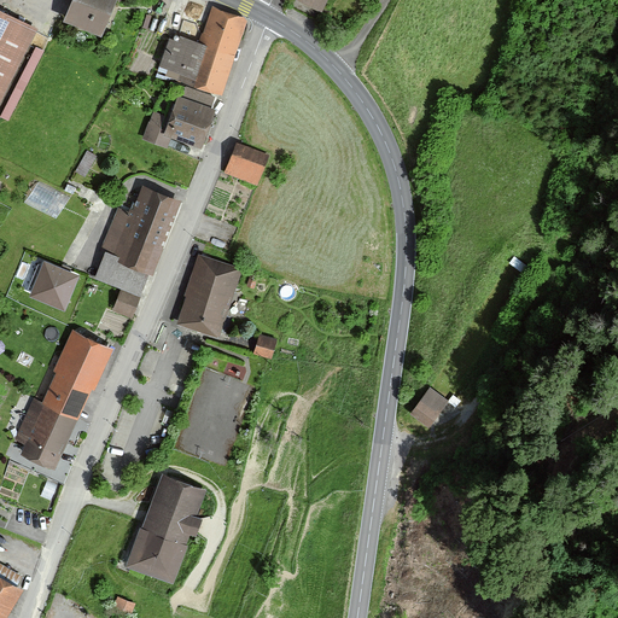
[(101,36),(116,0),(73,0),(64,22),(101,36)]
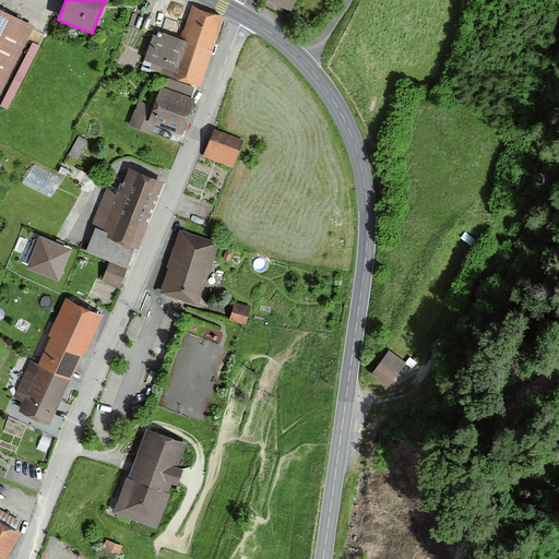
[(266,0),(292,11),(296,0),(266,0)]
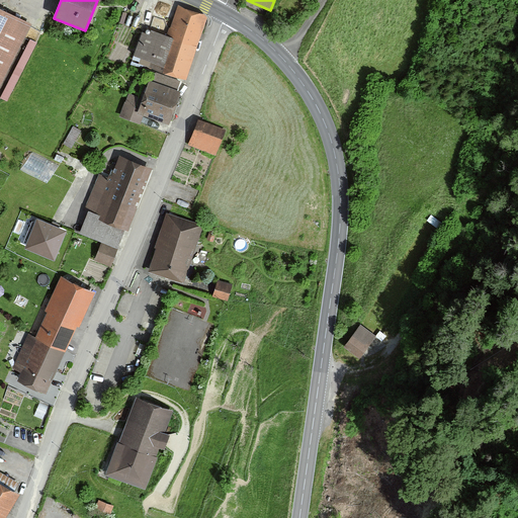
[(167,37),(143,29),(132,64),(185,82),(207,17),(177,7),(167,37)]
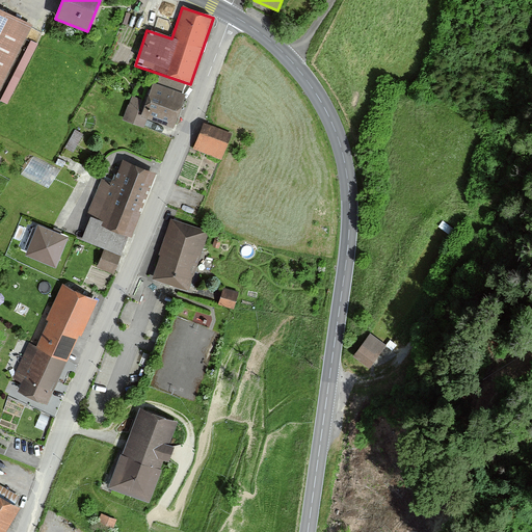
[(0,8),(0,87),(31,25),(0,8)]
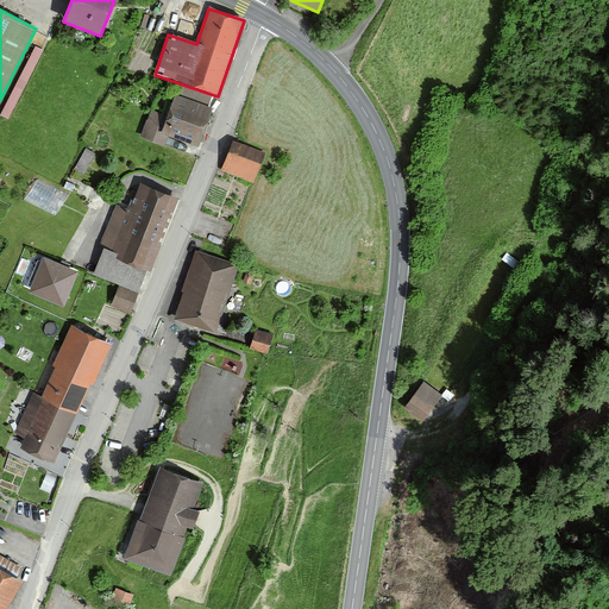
[(208,108),(212,99),(183,88),(180,96),(176,95),(168,119),(150,112),(140,138),(164,148),(169,136),(199,148),(213,110),(208,108)]
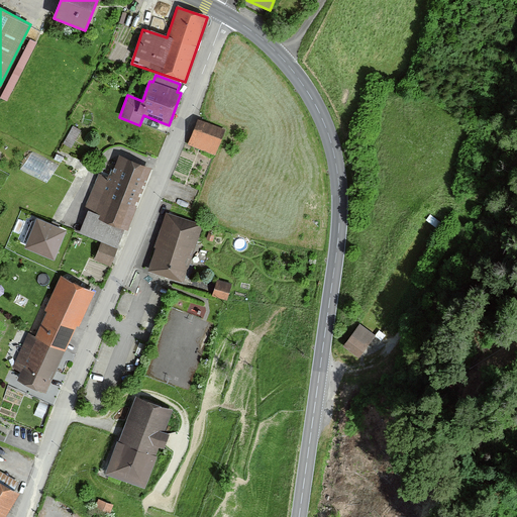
[(224,131),(197,120),(187,146),(214,157),(224,131)]
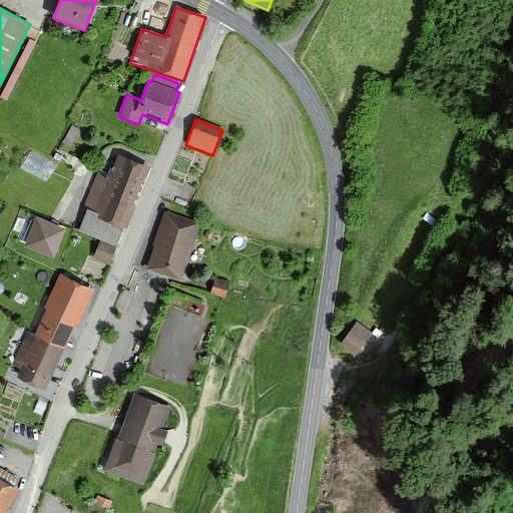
[(22,166),(47,180),(57,161),(31,148),(22,166)]
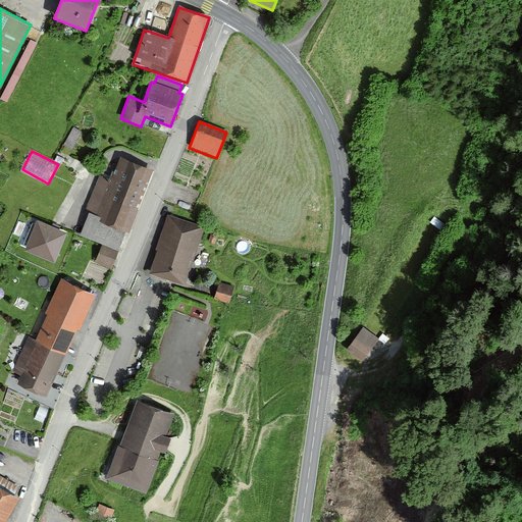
[(128,232),(154,170),(120,157),(110,180),(100,176),(86,210),(91,212),(88,220),(75,215),(69,231),(118,252),(126,231),(128,232)]
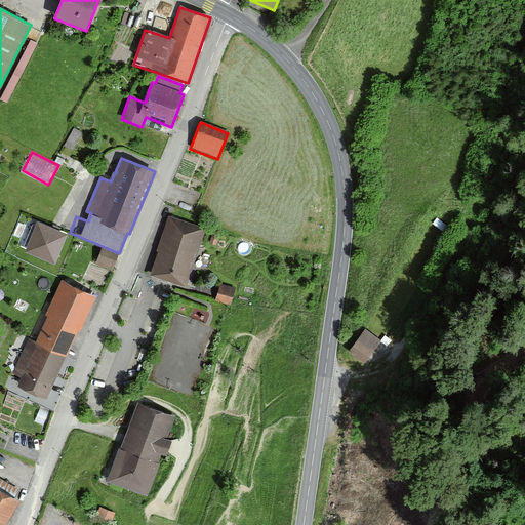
[(56,259),(70,229),(38,216),(26,247),(56,259)]
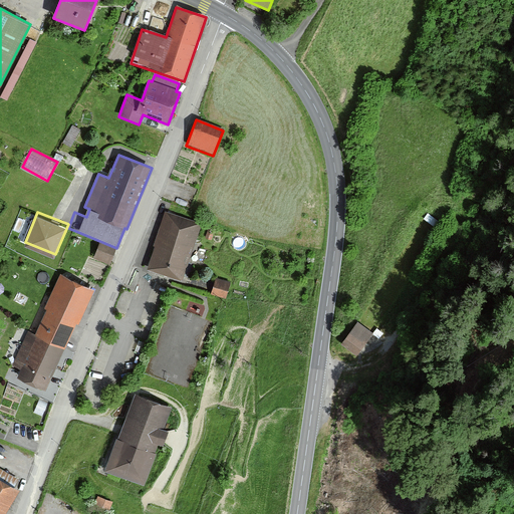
[(200,225),(164,212),(152,246),(155,247),(148,269),(181,281),(200,225)]
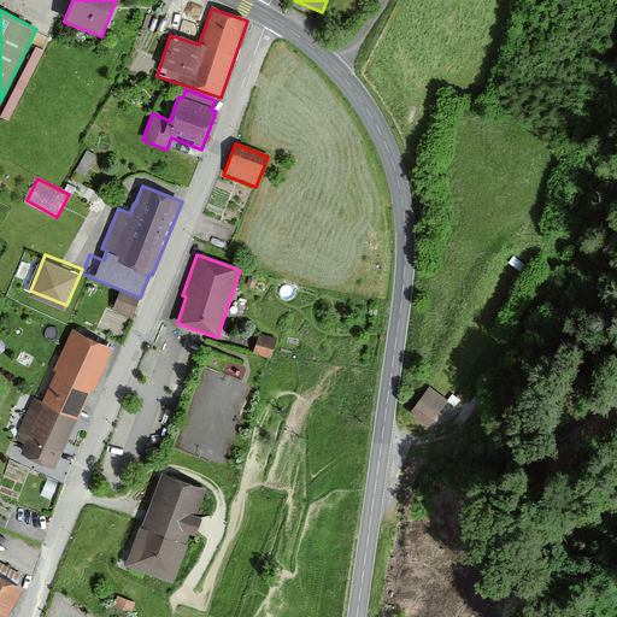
[(137,298),(121,292),(113,311),(130,318),(137,298)]
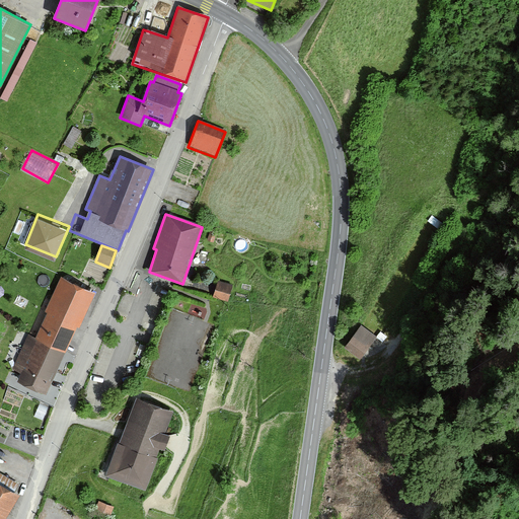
[(9,378),(47,395),(78,327),(80,327),(95,294),(61,278),(45,313),(48,314),(36,340),(28,336),(9,378)]
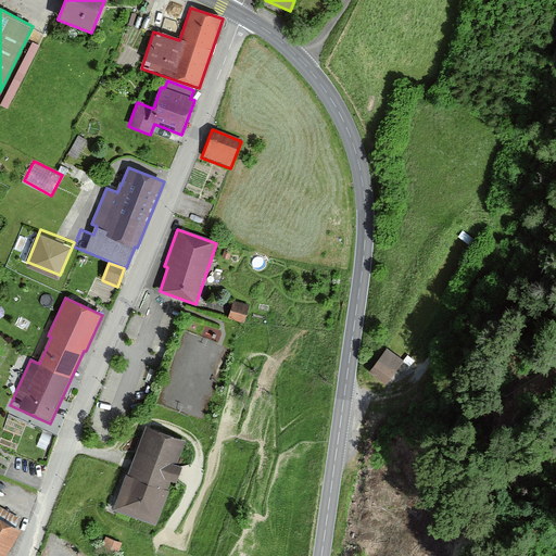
[(247,307),(232,303),(228,319),(241,324),(247,307)]
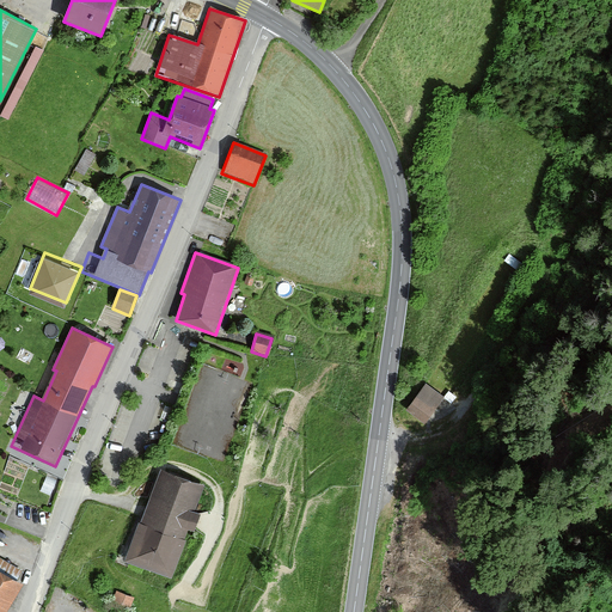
[(407,403),(432,426),(452,404),(427,381),(407,403)]
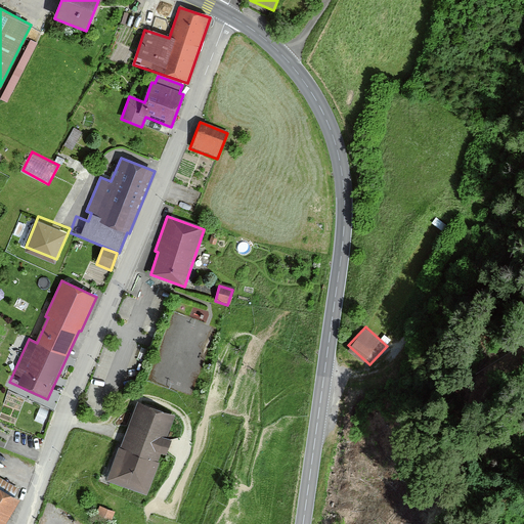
[(175,417),(137,402),(107,480),(145,494),(161,453),(165,455),(171,441),(166,439),(175,417)]
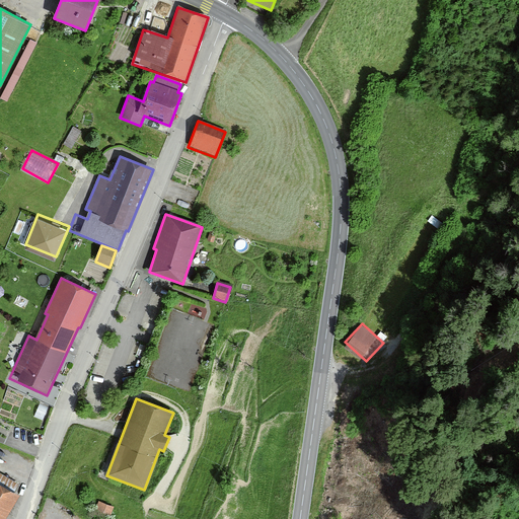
[(0,518),(3,518),(17,495),(0,485),(0,518)]
